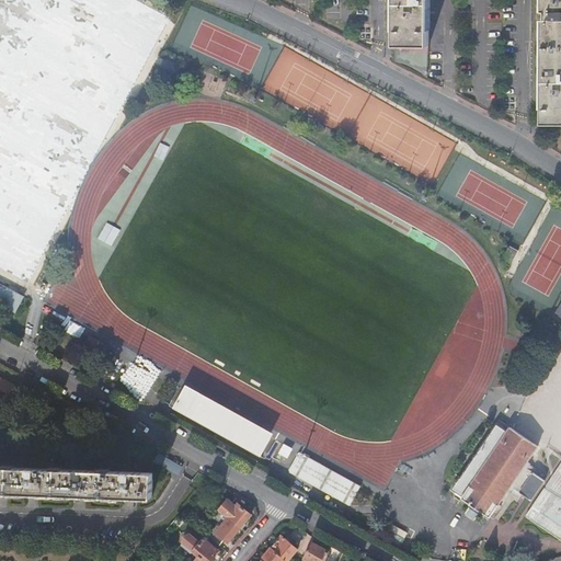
[(396,42),(430,43),(430,0),(396,0),(397,2),(396,42)]
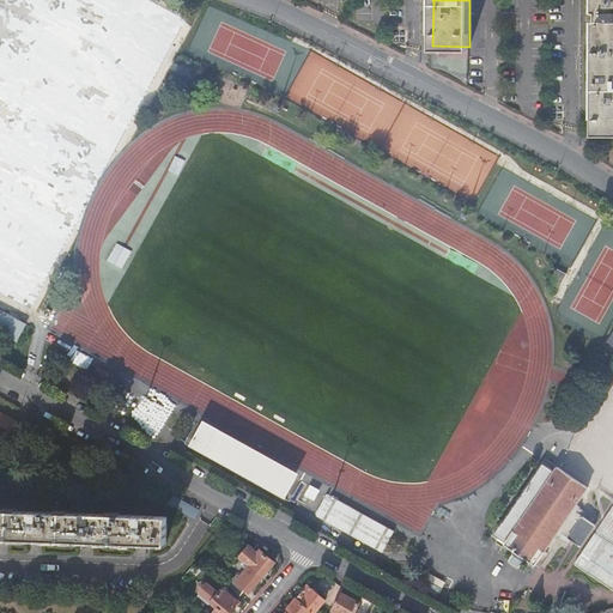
[(594,138),(612,137),(612,0),(594,0),(594,17),(594,93),(594,138)]
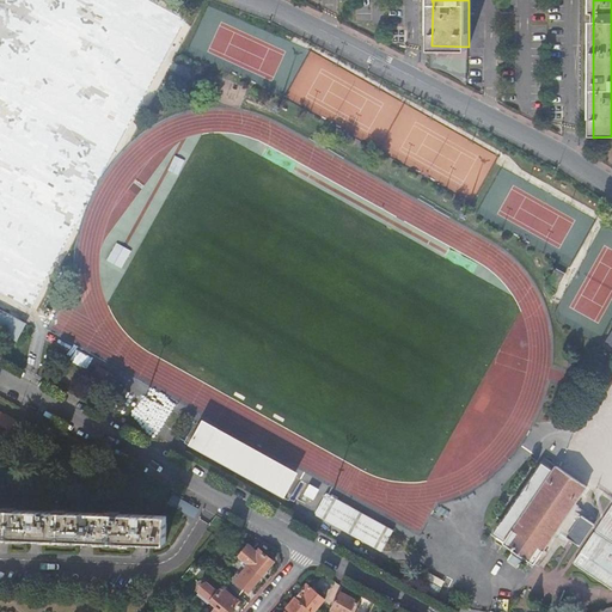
[(564,269),(556,264),(546,281),(555,286),(564,269)]
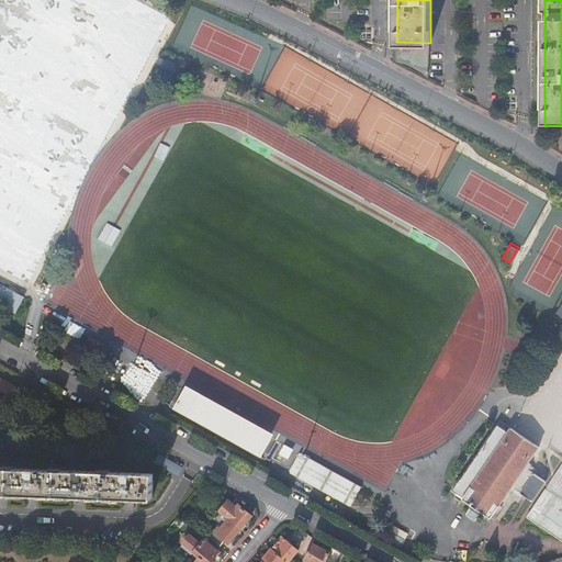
[(0,283),(0,307),(14,315),(23,295),(0,283)]
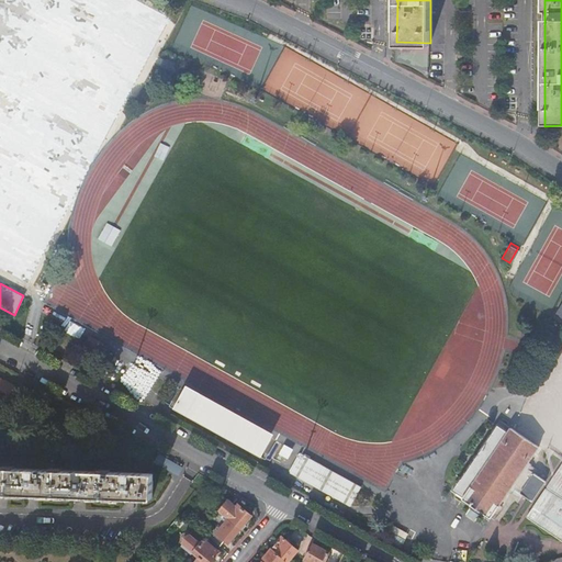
[(14,386),(0,379),(0,397),(7,402),(14,386)]
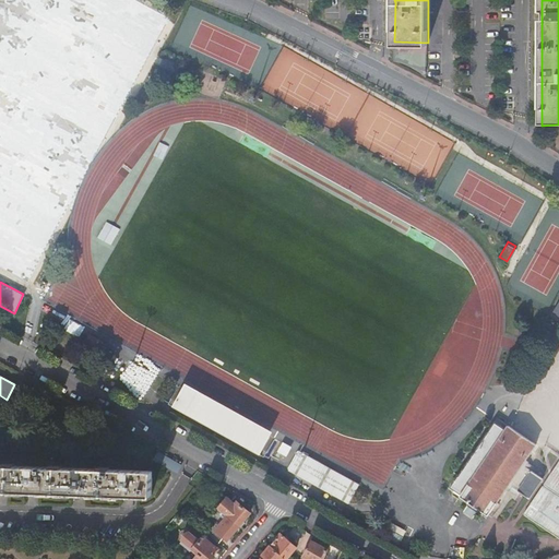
[(228,437),(239,420),(187,391),(177,408),(228,437)]
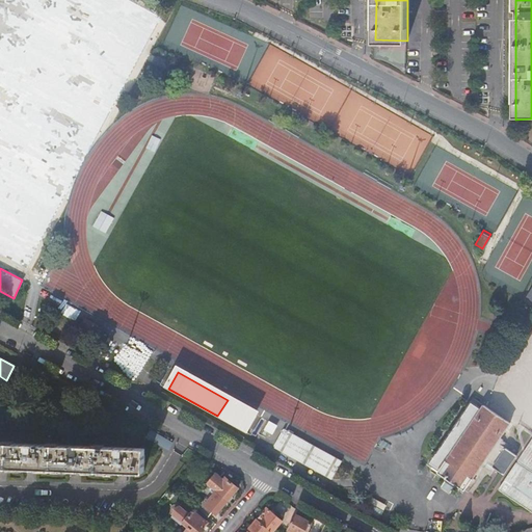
[(510,423),(483,405),(480,409),(464,398),(463,399),(471,404),(455,427),(452,425),(448,430),(452,432),(437,454),(436,454),(430,463),(440,470),(437,473),(449,481),(464,491),(510,423)]
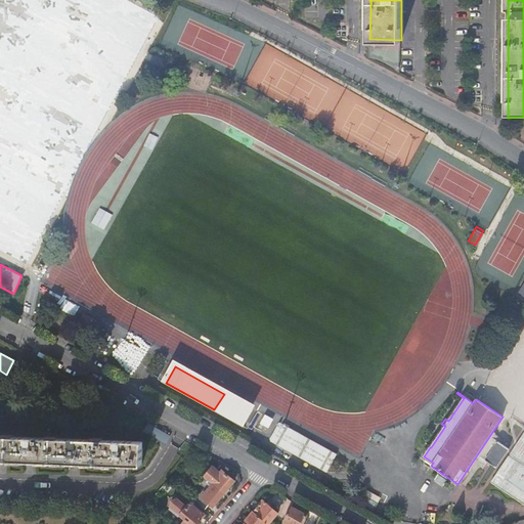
[(224,394),(214,409),(248,428),(257,412),(224,394)]
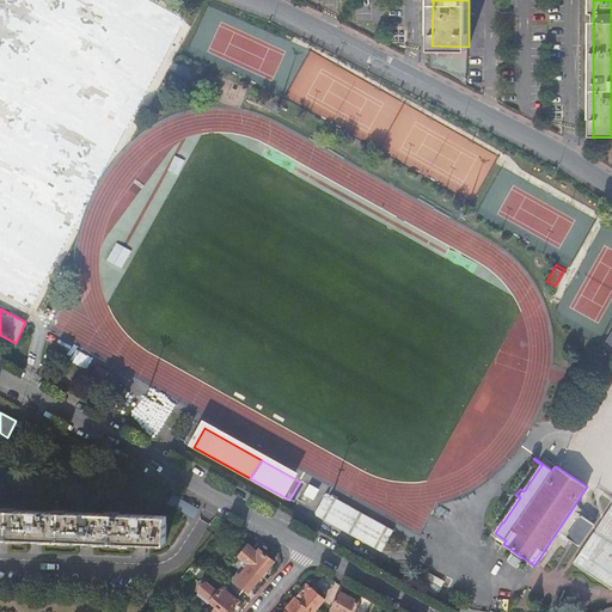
[(323,496),(313,491),(310,497),(319,502),(323,496)]
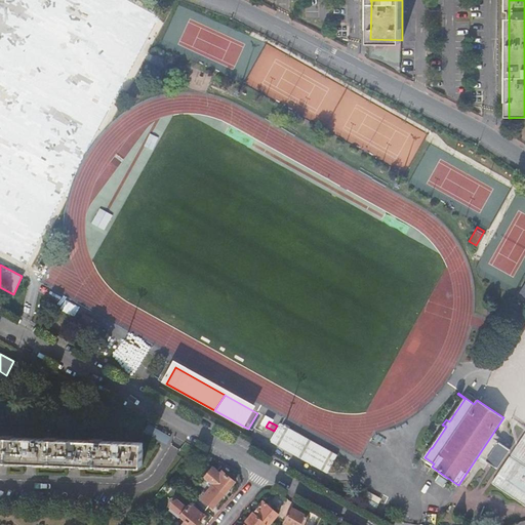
[(285,427),(276,444),(332,476),(342,458),(285,427)]
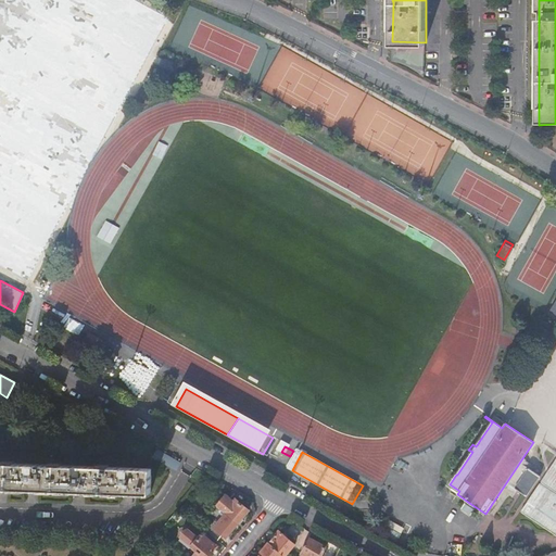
[(555,459),(521,512),(555,535),(555,459)]
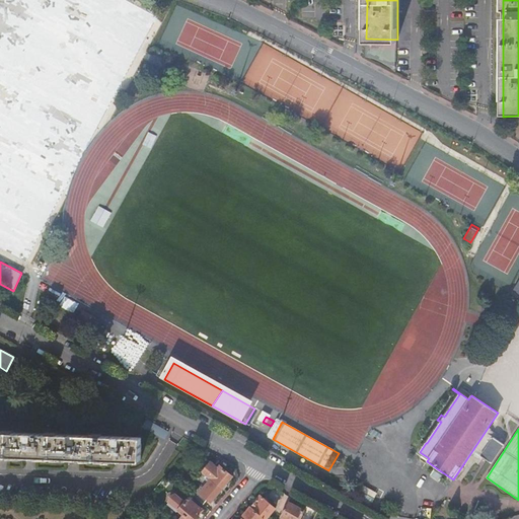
[(0,453),(140,460),(141,438),(6,431),(0,430),(0,453)]
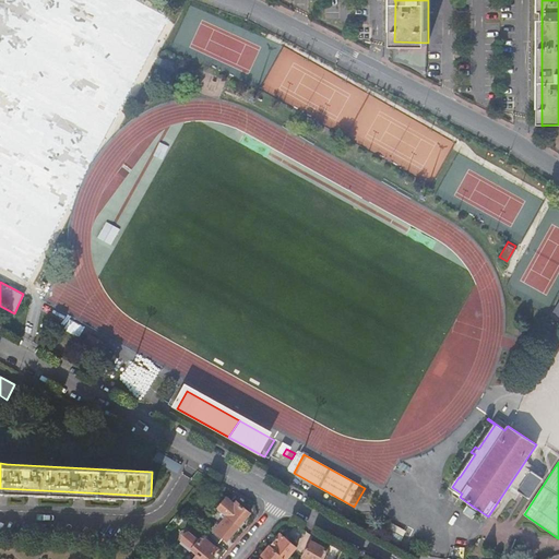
[(543,479),(532,471),(518,491),(530,499),(543,479)]
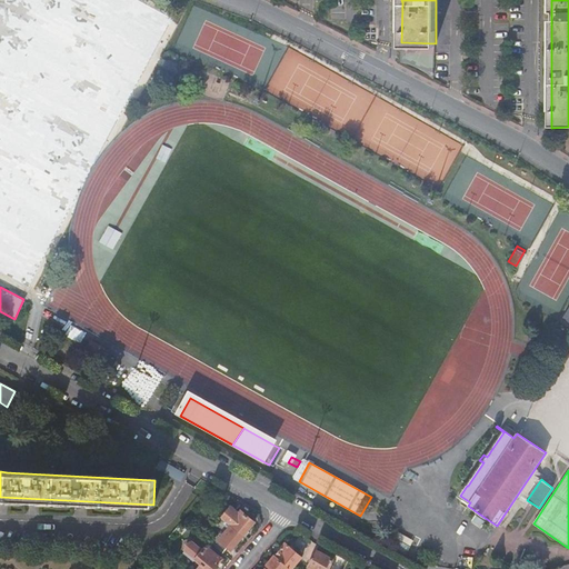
[(230,509),(222,518),(223,519),(232,508),(230,509)]
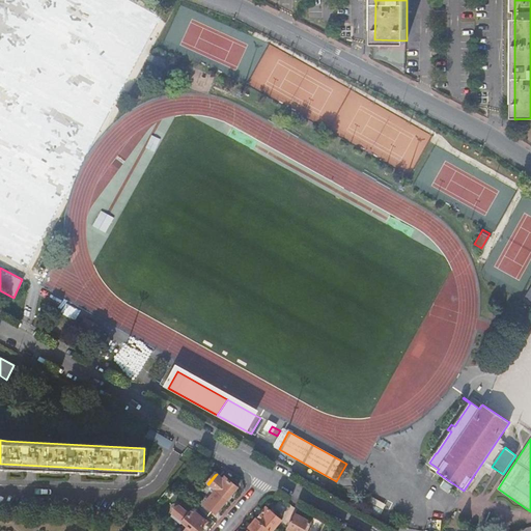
[(217,474),(208,484),(217,491),(228,500),(239,487),(226,476),(224,479),(217,474)]
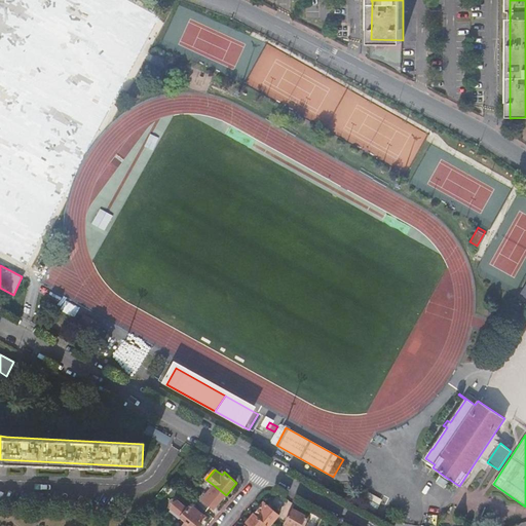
[(226,495),(215,486),(204,498),(201,495),(195,502),(207,512),(212,504),(215,508),(226,495)]
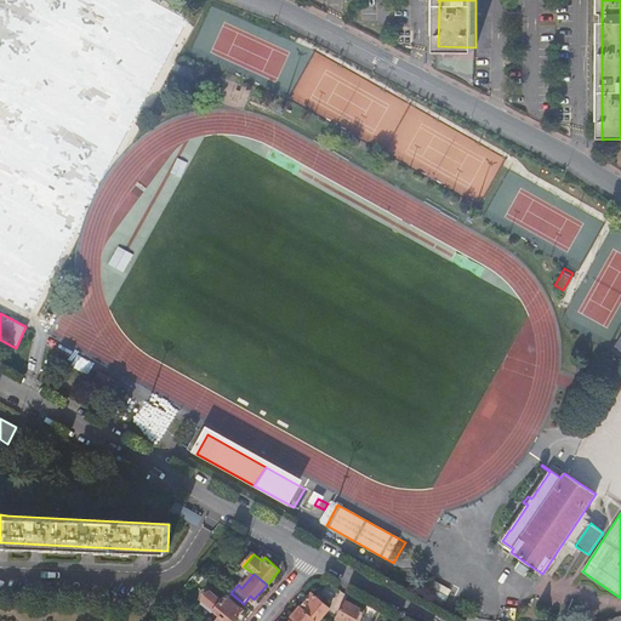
[(438,585),(436,591),(454,600),(457,596),(438,585)]
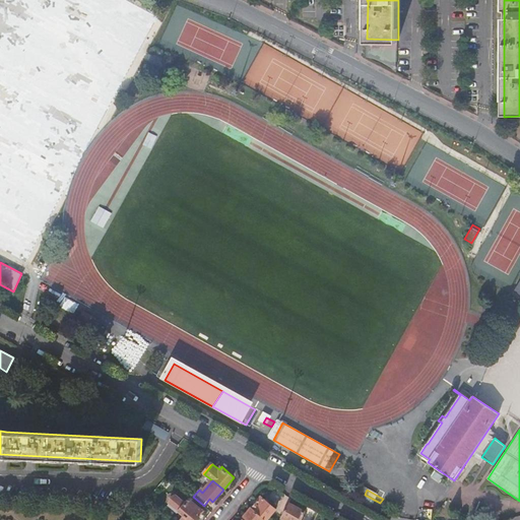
[(180,519),(196,519),(200,517),(197,515),(202,509),(190,499),(186,503),(176,495),(171,497),(170,502),(170,503),(169,505),(178,513),(179,511),(184,515),(180,519)]
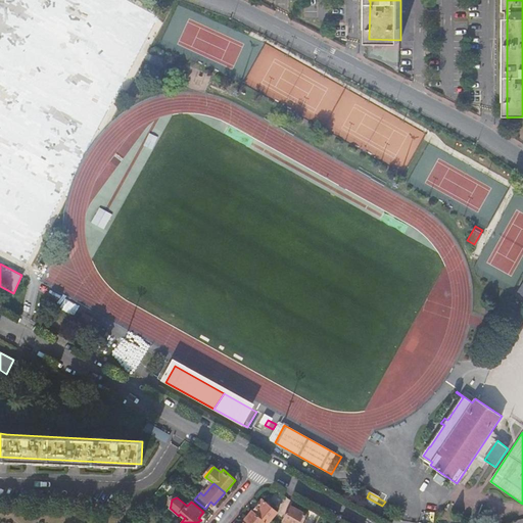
[(367,497),(363,504),(378,513),(382,506),(367,497)]
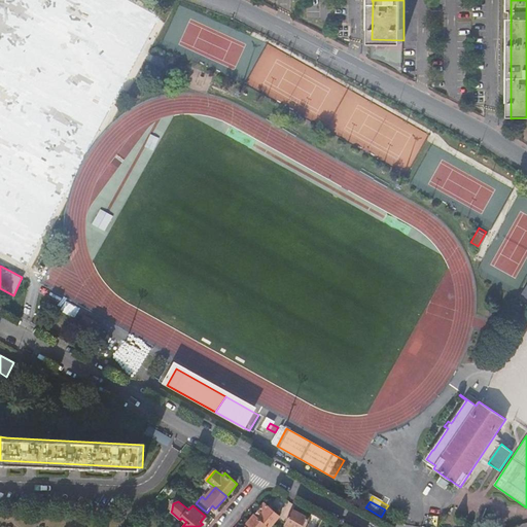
[(265,503),(255,515),(269,526),(271,526),(280,517),(265,503)]
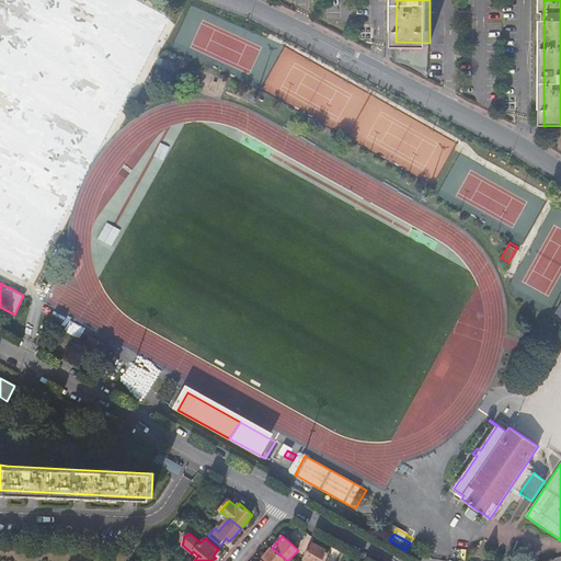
[(313,542),(304,558),(309,560),(320,560),(321,559),(324,560),(330,552),(318,545),(313,542)]
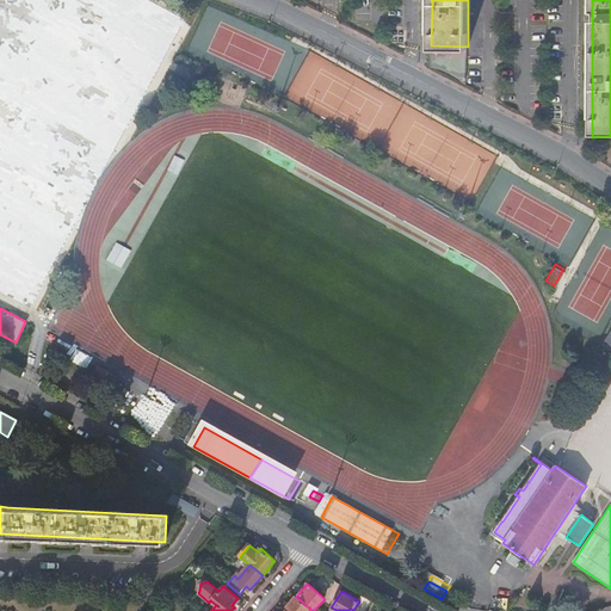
[(285,610),(284,610),(312,610),(296,597),(288,606),(289,608),(291,610),(285,610)]
